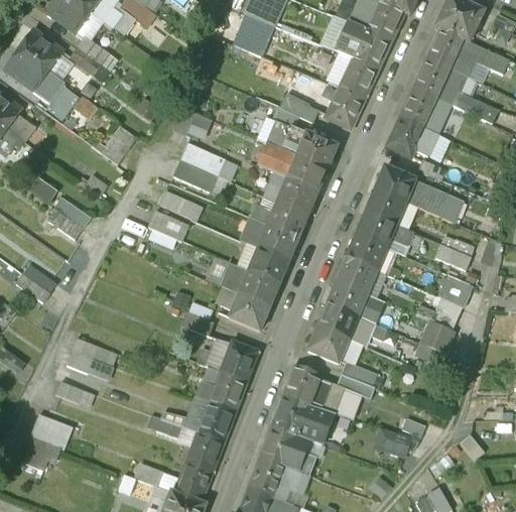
[(90,12),(73,0),(51,0),(44,11),(75,32),(90,12)]
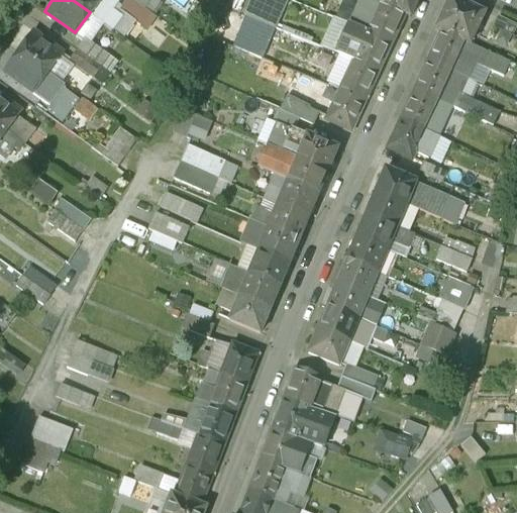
[(73,0),(90,12),(98,0),(73,0)]
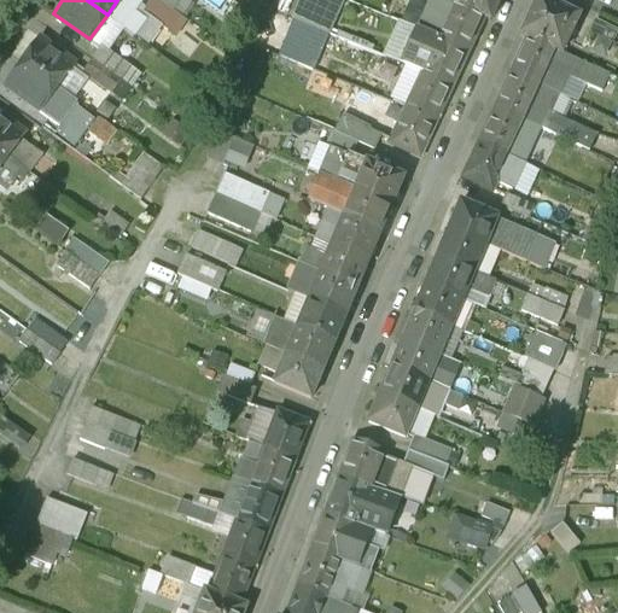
[(172,7),(161,0),(146,0),(141,9),(169,30),(181,15),(172,7)]
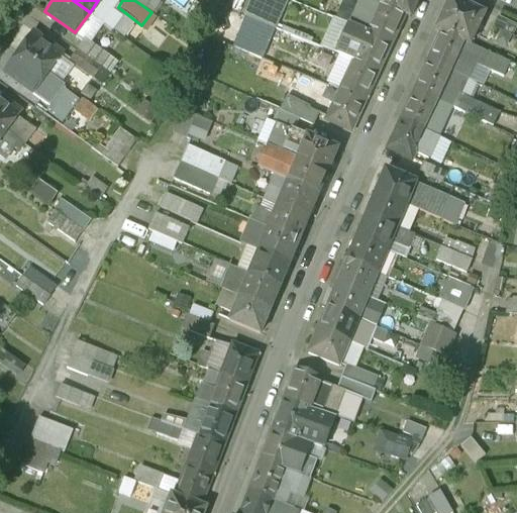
[(251,0),(247,10),(282,24),(291,0),(251,0)]
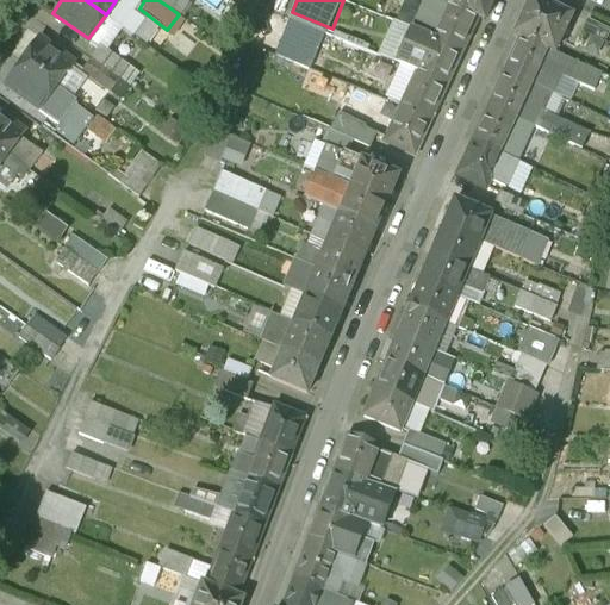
[(478,13),(446,0),(425,0),(423,7),(415,26),(431,35),(462,48),(478,14),(478,13)]
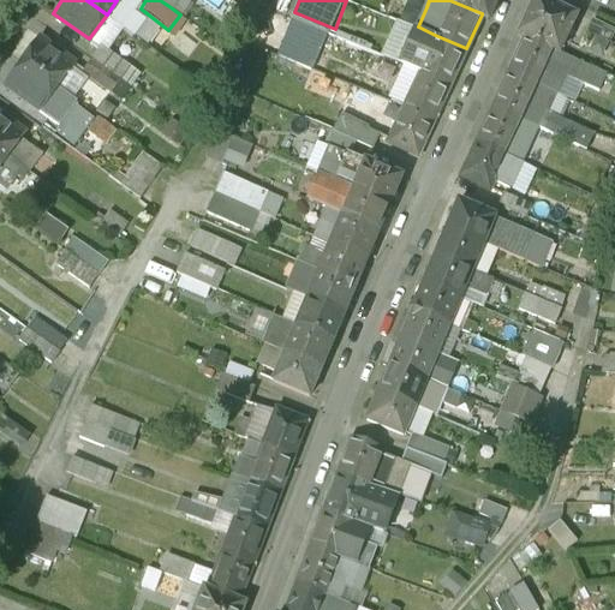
[(449,0),(482,13),(482,15),(488,18),(495,0),(449,0)]
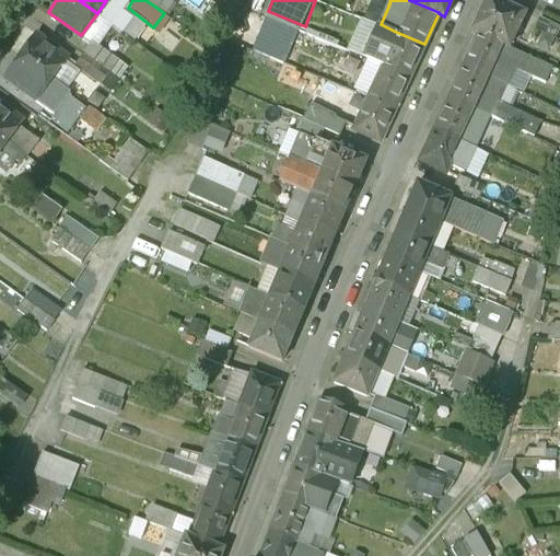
[(524,12),(498,0),(485,0),(471,30),(477,32),(477,31),(509,45),(524,12)]
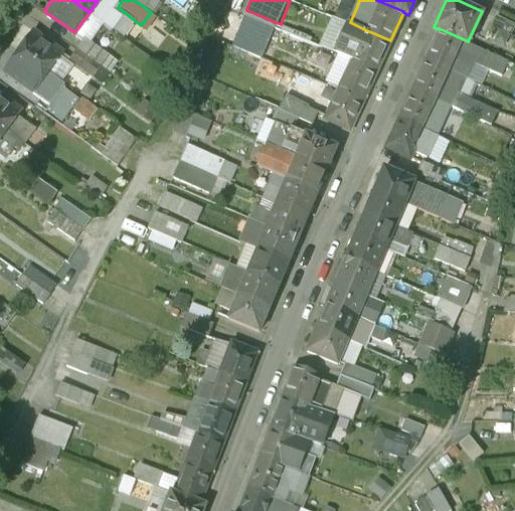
[(357,27),(342,21),(337,32),(353,38),(357,27)]
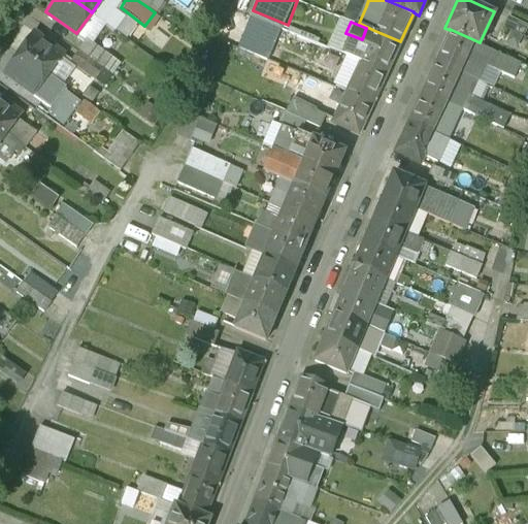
[(64,51),(33,28),(18,50),(48,72),(64,51)]
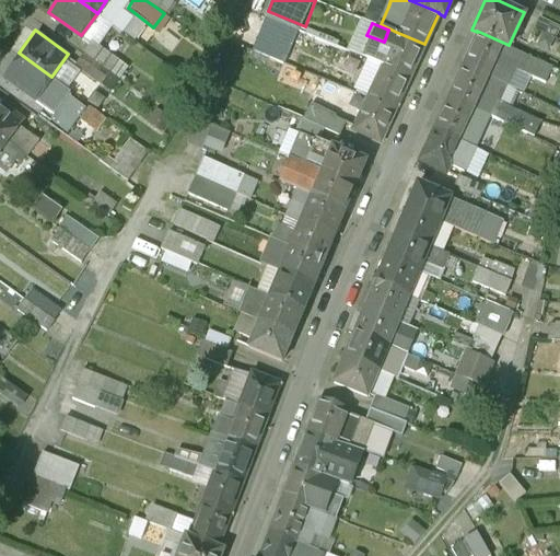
[(509,45),(477,31),(477,32),(463,62),(490,76),(508,83),(515,67),(522,70),(528,54),(509,45)]
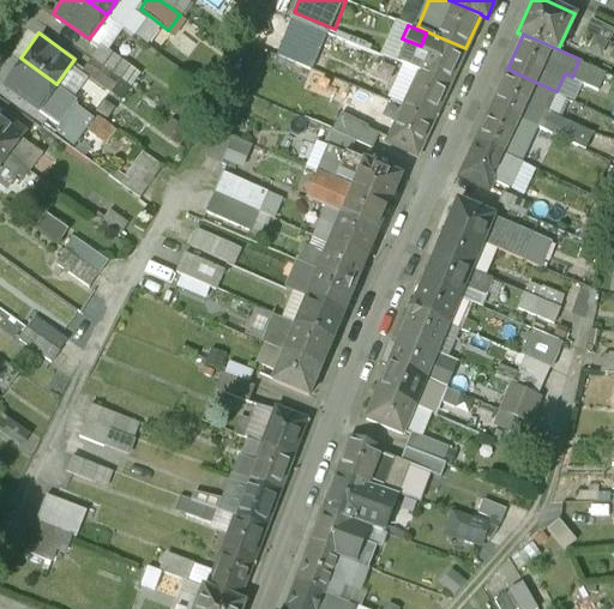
[(434,35),(419,71),(450,83),(465,48),(434,35)]
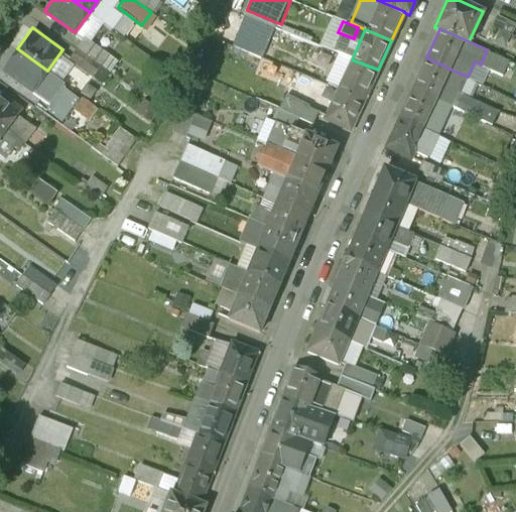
[(109,52),(85,35),(76,46),(100,65),(109,52)]
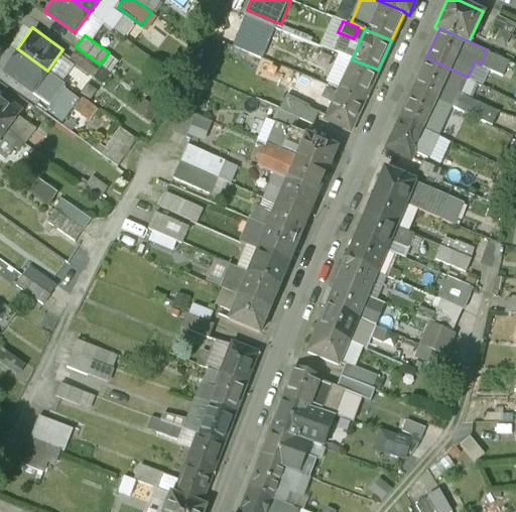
[(100,65),(76,46),(69,56),(93,74),(100,65)]
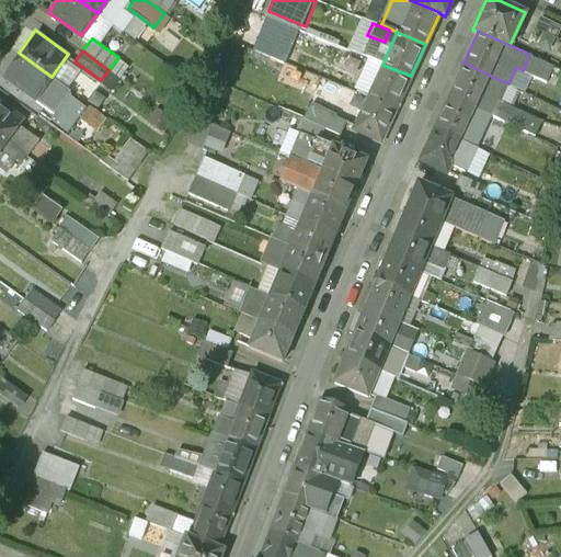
[(52,77),(19,53),(3,76),(54,112),(66,94),(75,101),(78,95),(52,77)]
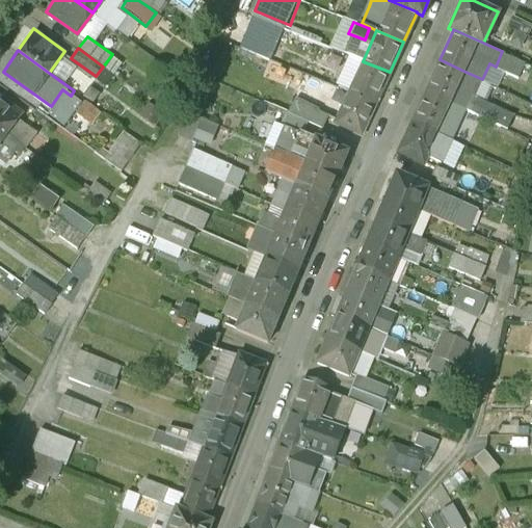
[(525,61),(502,51),(496,67),(517,77),(525,61)]
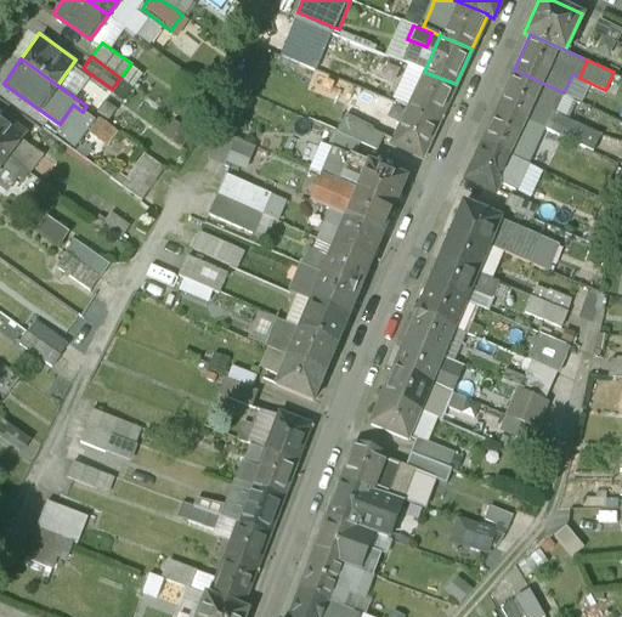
[(544,84),(514,69),(498,105),(529,119),(544,84)]
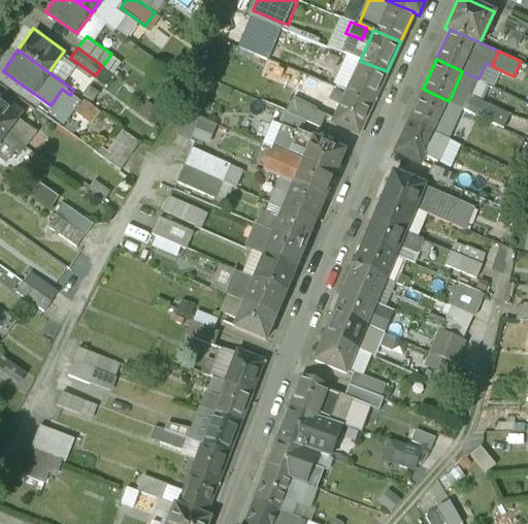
[(387,71),(360,61),(345,91),(372,101),(387,71)]
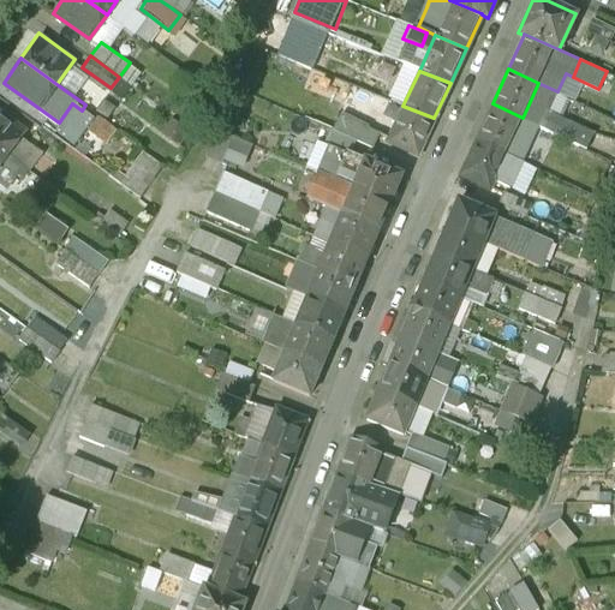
[(384,101),(365,93),(360,105),(380,113),(384,101)]
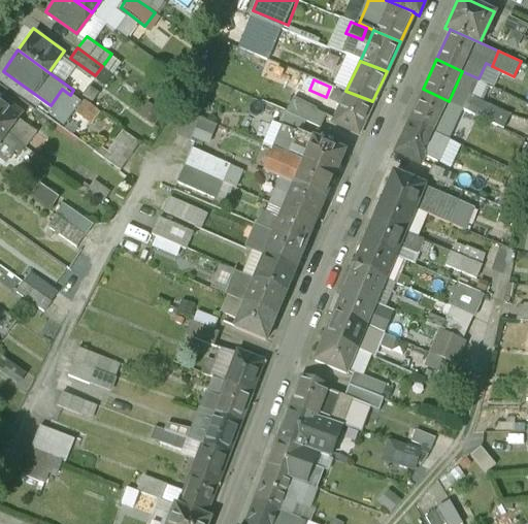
[(449,101),(423,89),(408,119),(435,131),(449,101)]
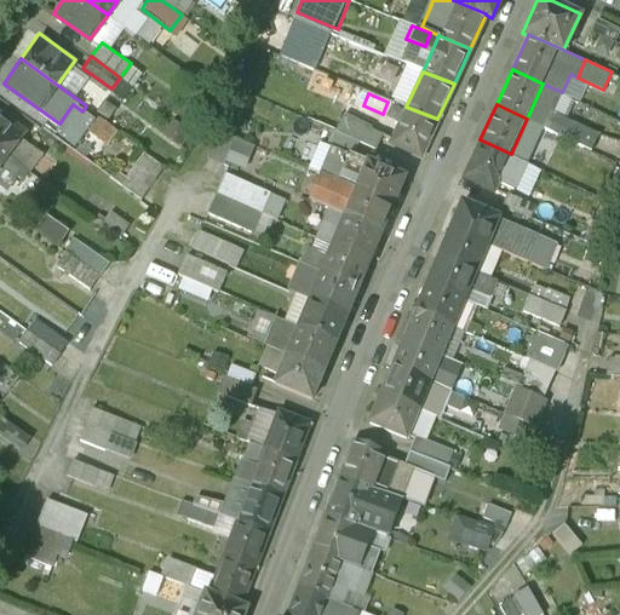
[(437,119),(406,107),(390,142),(422,155),(437,119)]
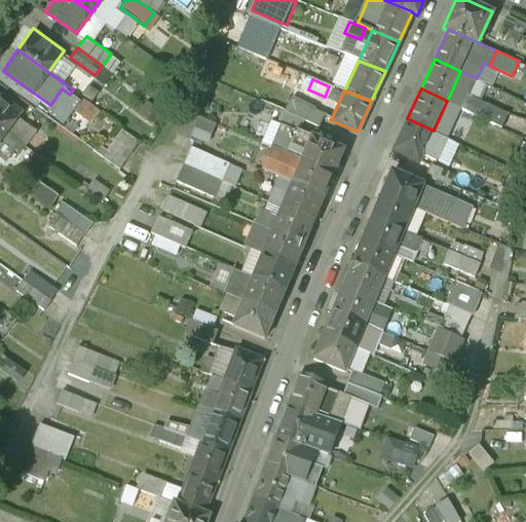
[(22,110),(0,95),(0,126),(6,131),(22,110)]
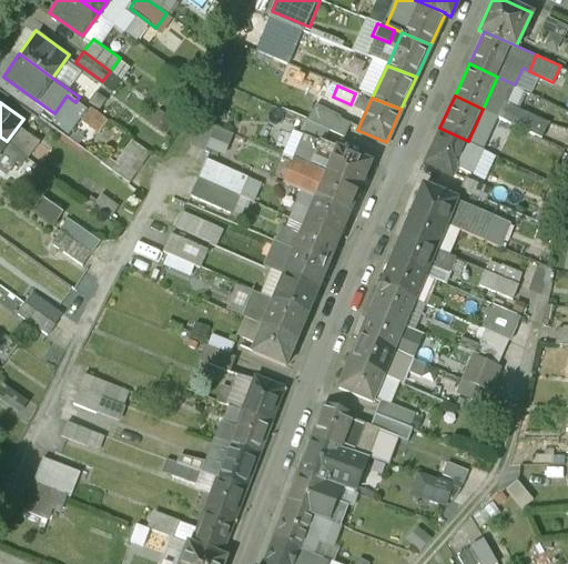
[(513,123),(493,113),(487,124),(508,134),(513,123)]
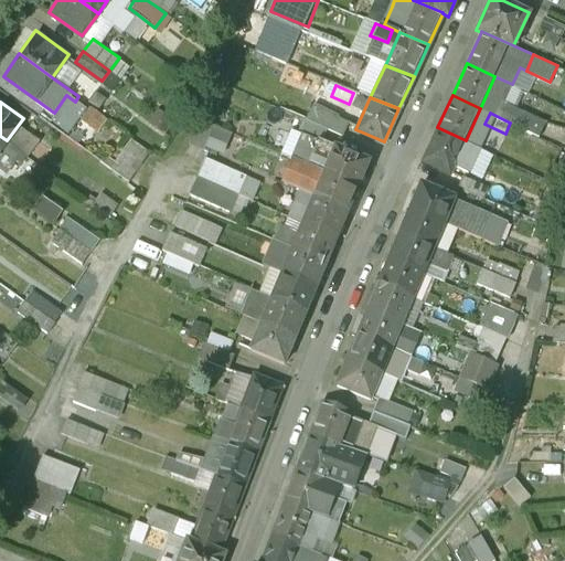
[(345,124),(324,114),(319,125),(327,128),(340,134),(345,124)]
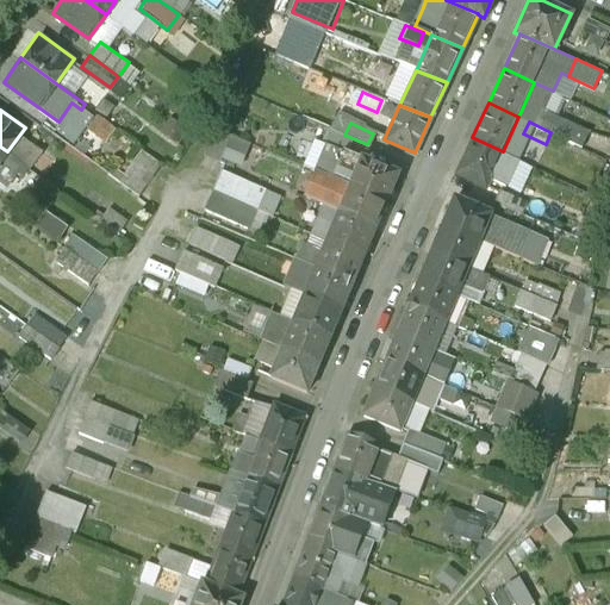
[(344,135),(329,128),(322,142),(346,154),(353,138),(344,135)]
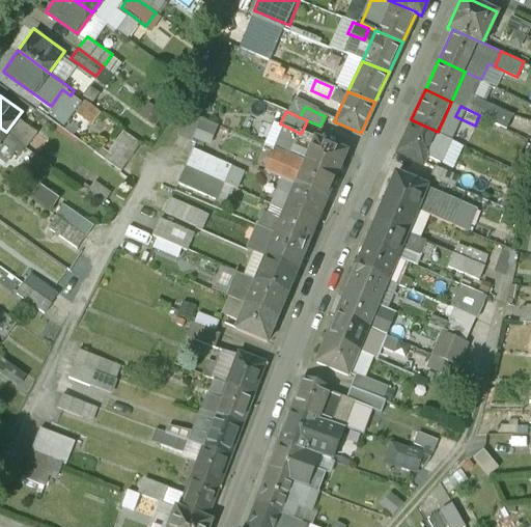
[(438,132),(411,119),(397,149),(423,162),(438,132)]
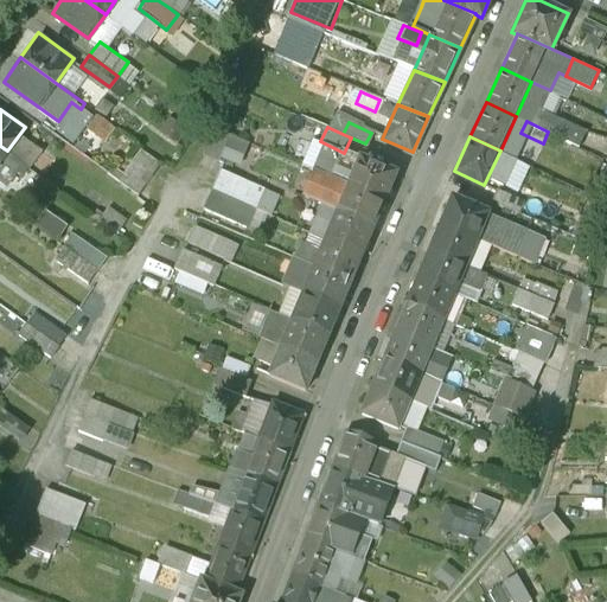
[(7,151),(0,146),(0,160),(2,158),(17,168),(21,161),(7,151)]
